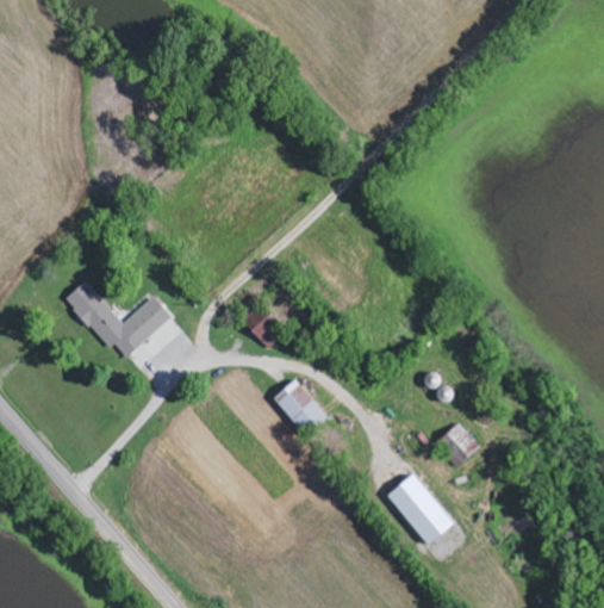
[(153,296),(120,323),(85,280),(64,297),(107,348),(113,342),(135,368),(180,329),(153,296)]
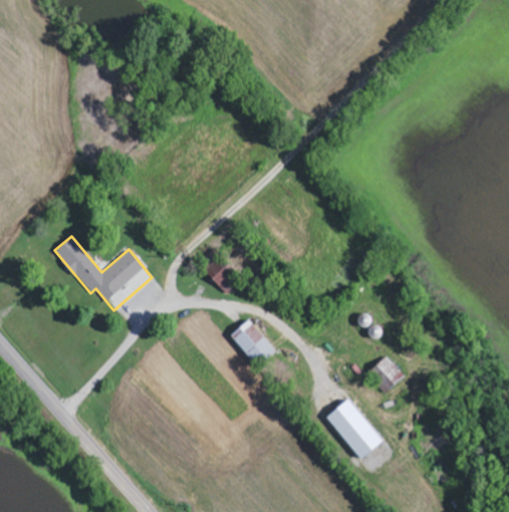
[(225,292),(240,281),(229,265),(214,277),(225,292)]
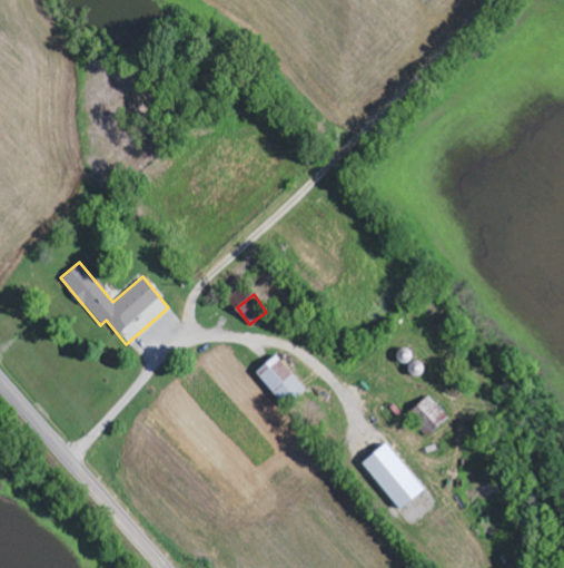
[(256,371),(287,404),(306,385),(275,354),(256,371)]
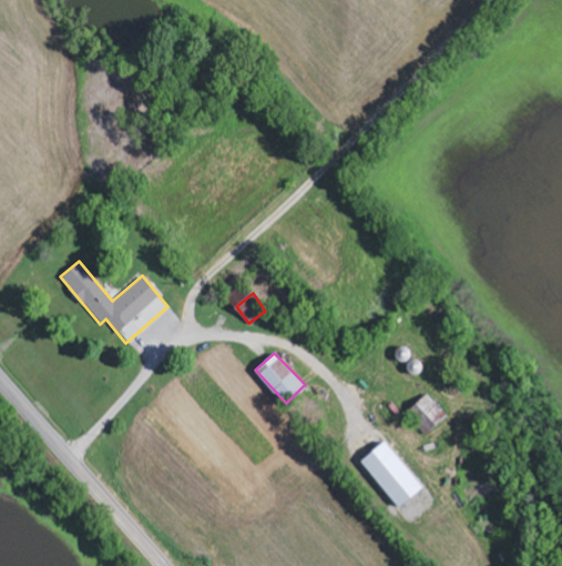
[(423,434),(446,415),(427,393),(405,412),(423,434)]
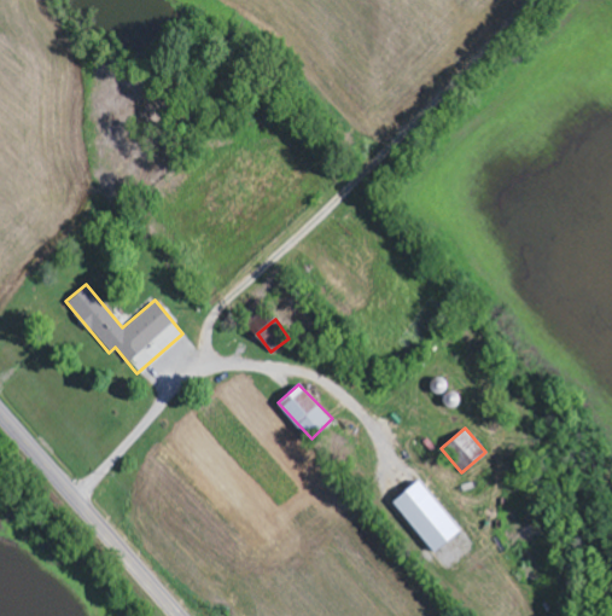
[(392,500),(433,552),(460,530),(420,480),(392,500)]
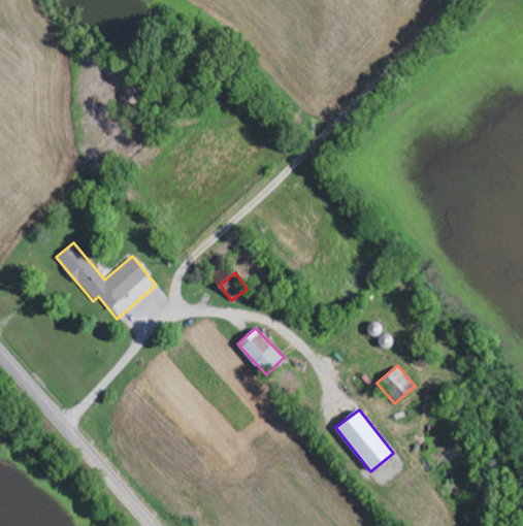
All buildings are outlined.
